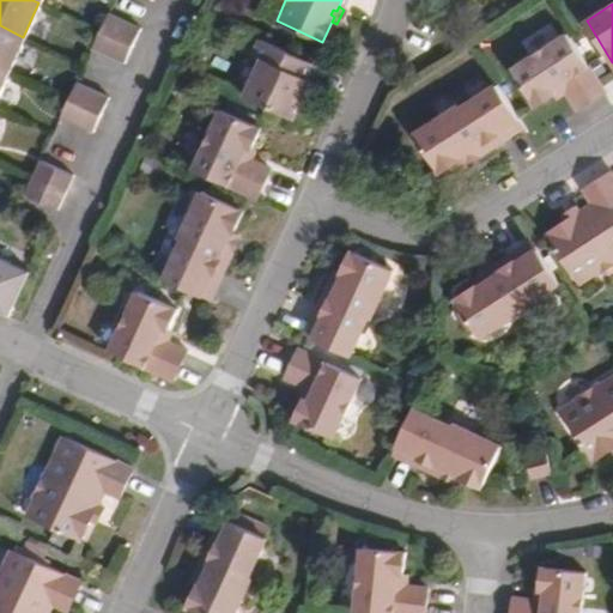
[(99,30),(132,46),(140,29),(108,13),(99,30)]
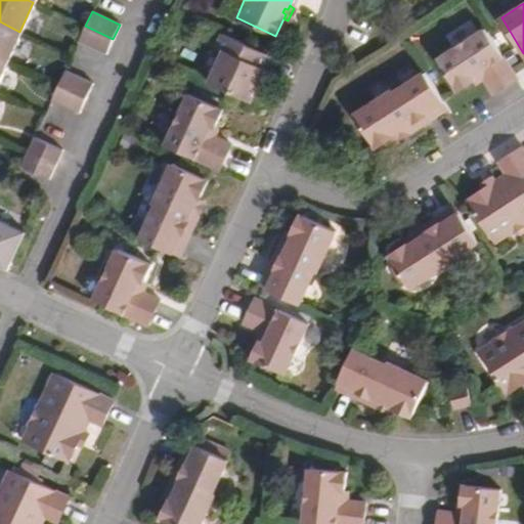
[(19,32),(0,22),(0,57),(6,60),(19,32)]
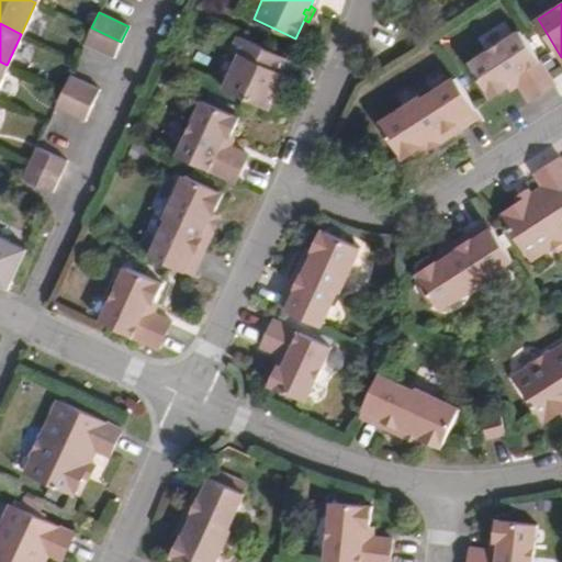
[(114,57),(121,42),(91,27),(85,43),(114,57)]
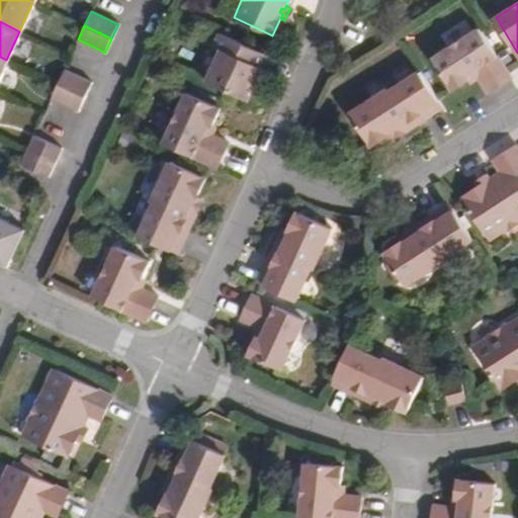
[(511,76),(481,28),(433,59),(453,89),(468,79),(466,75),(475,69),(481,77),(489,90),(511,76)]
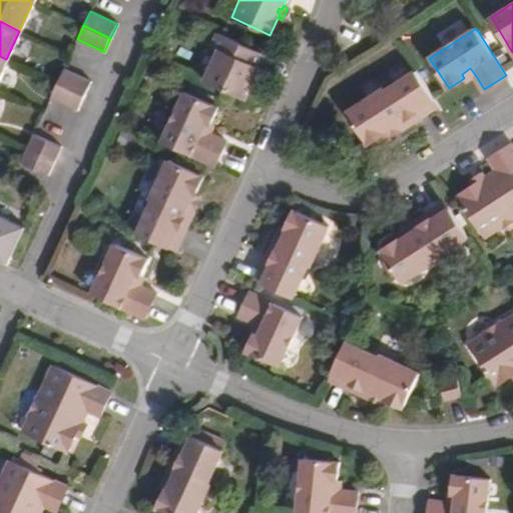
[(263,53),(215,31),(208,45),(217,49),(202,78),(242,96),(252,75),(263,53)]
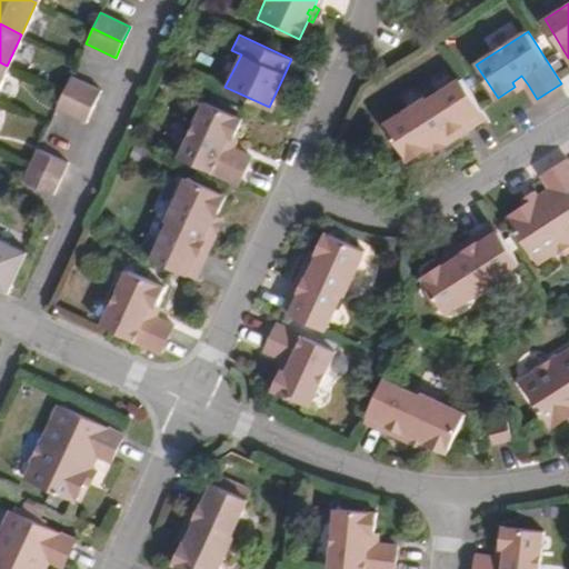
[(528,85),(521,76),(512,82),(515,87),(518,91),(528,85)]
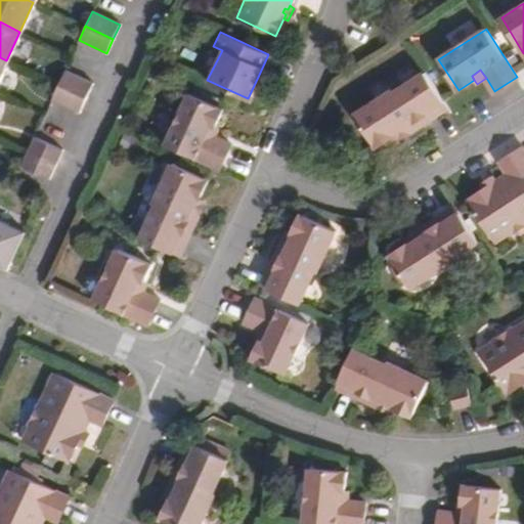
[(58,85),(85,97),(92,84),(64,71),(58,85)]
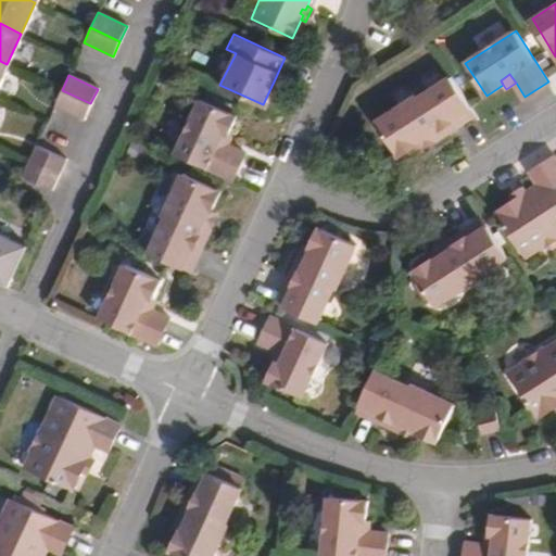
[(475,115),(450,75),(416,97),(414,95),(376,118),(399,155),(424,140),(421,138),(447,121),(452,129),(475,115)]
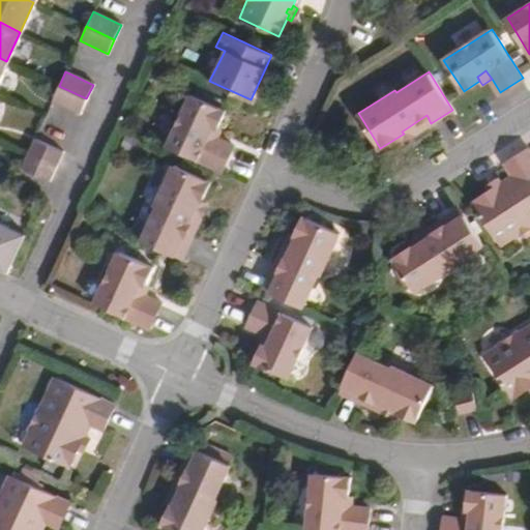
[(86,98),(59,86),(52,101),(79,115),(86,98)]
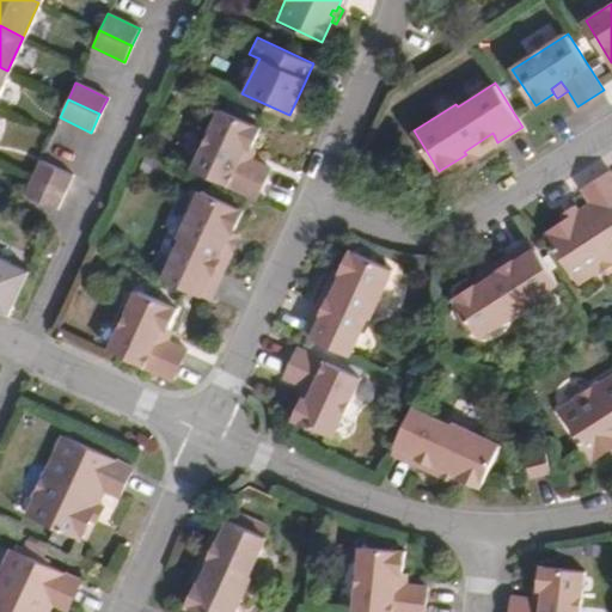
[(257,127),(218,109),(191,166),(254,195),(267,167),(243,157),(237,153),(240,145),(248,147),(257,127)]
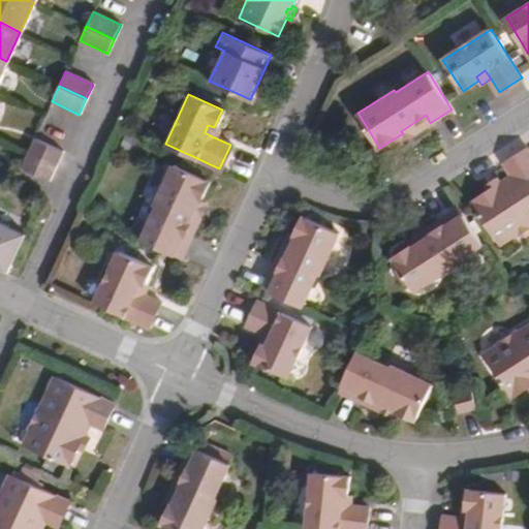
[(430,123),(426,115),(401,131),(403,133),(405,138),(430,123)]
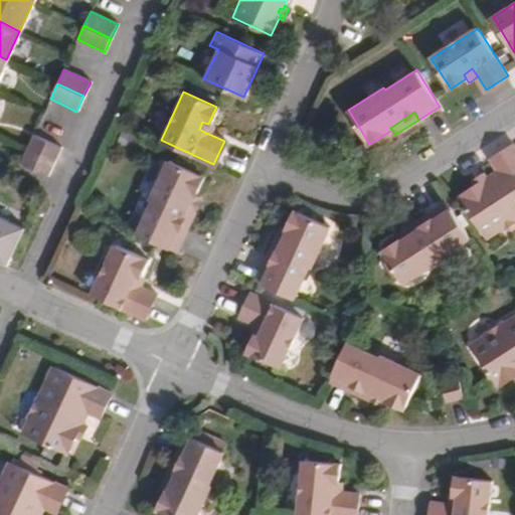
[(208,124),(202,122),(199,129),(204,132),(206,128),(208,124)]
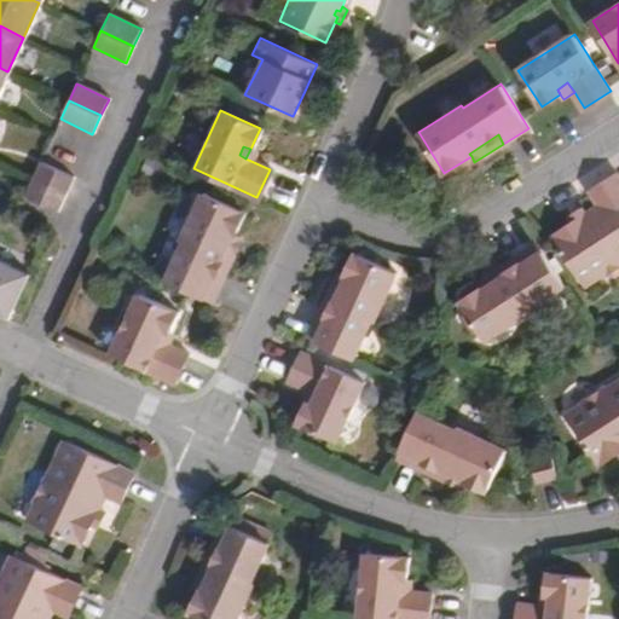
[(40,162),(33,179),(64,195),(73,178),(40,162)]
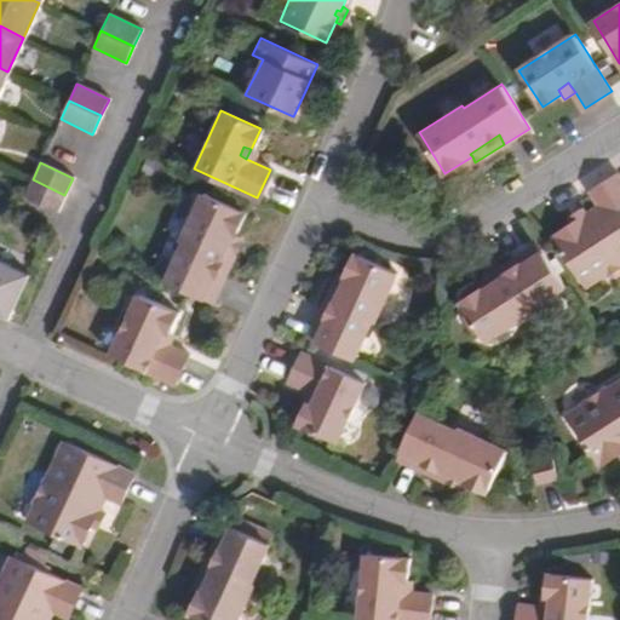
[(619,176),(616,171),(589,188),(598,204),(586,211),(572,220),(552,233),(584,281),(598,273),(601,276),(619,263),(619,176)]
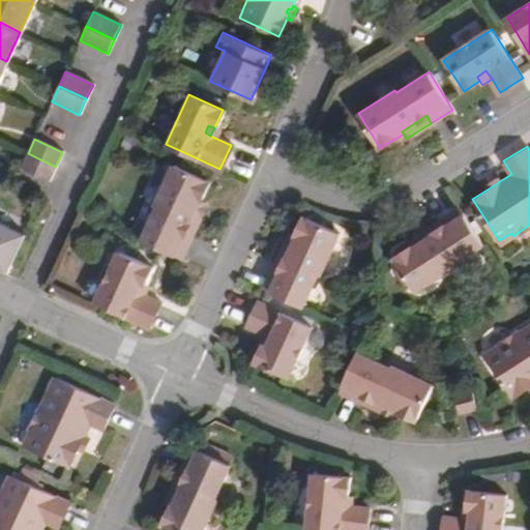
[(49,181),(55,167),(28,153),(21,169),(49,181)]
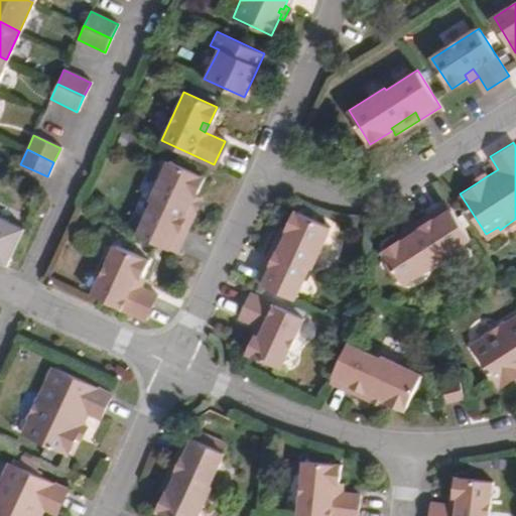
[(203,176),(169,160),(154,194),(156,195),(139,233),(175,250),(187,226),(179,222),(192,194),(195,195),(203,176)]
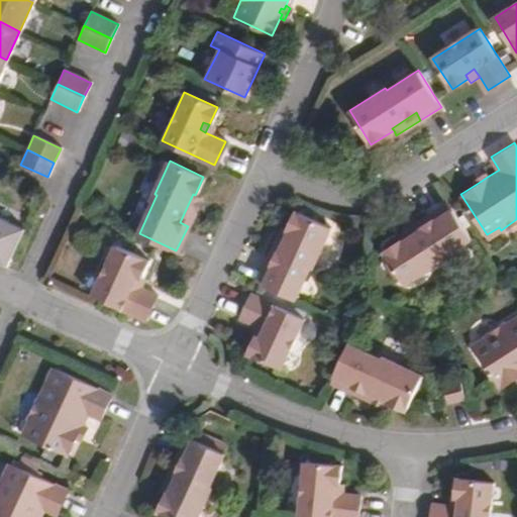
[(489,176),(485,171),(474,178),(477,184),(489,176)]
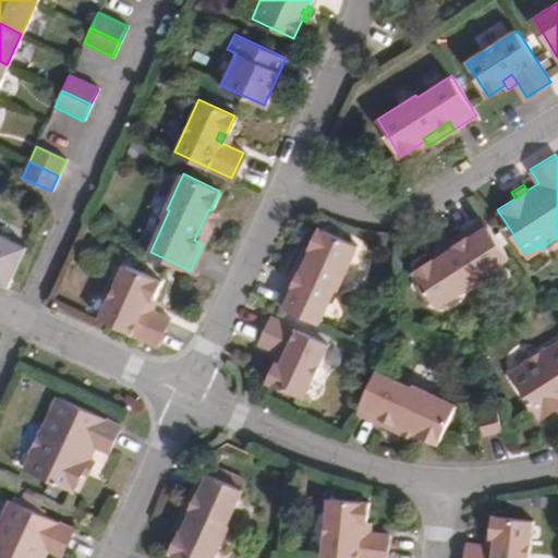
[(210,210),(208,209),(194,240),(203,244),(213,223),(218,214),(210,210)]
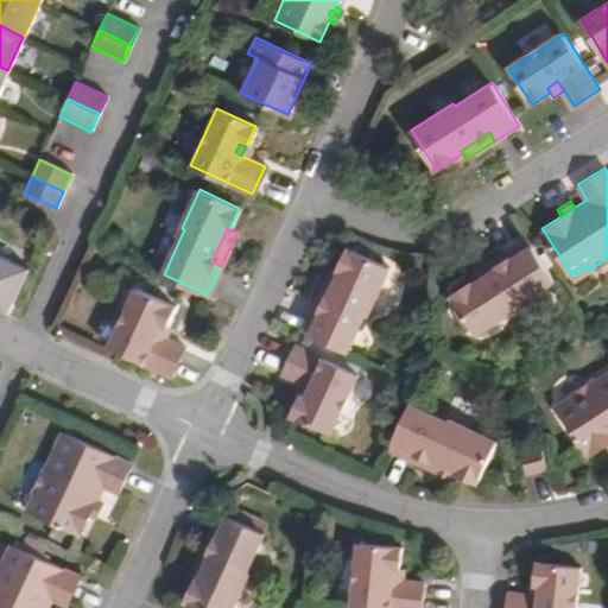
[(555,280),(526,236),(502,251),(507,258),(477,278),(475,277),(450,293),(476,333),(520,305),(519,303),(555,280)]
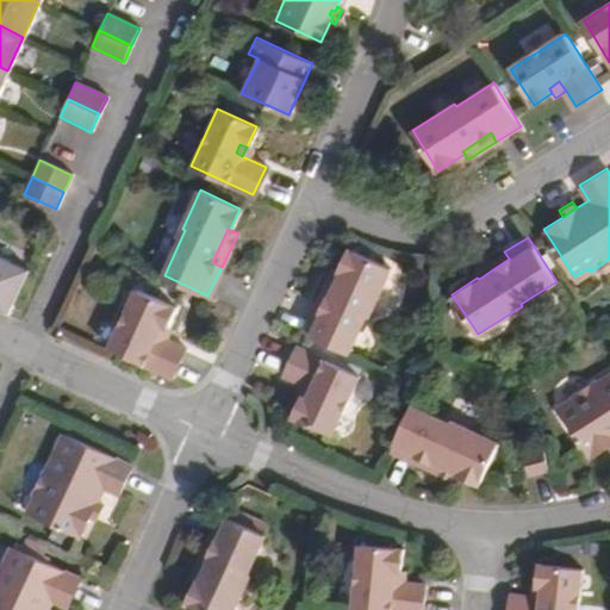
[(390,267),(342,244),(331,269),(341,274),(325,305),(323,305),(310,335),(353,354),(375,307),(372,305),(390,267)]
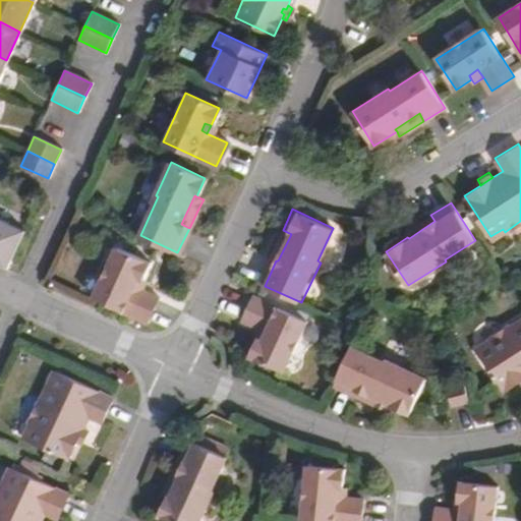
[(435,221),(430,215),(404,231),(407,237),(409,238),(435,221)]
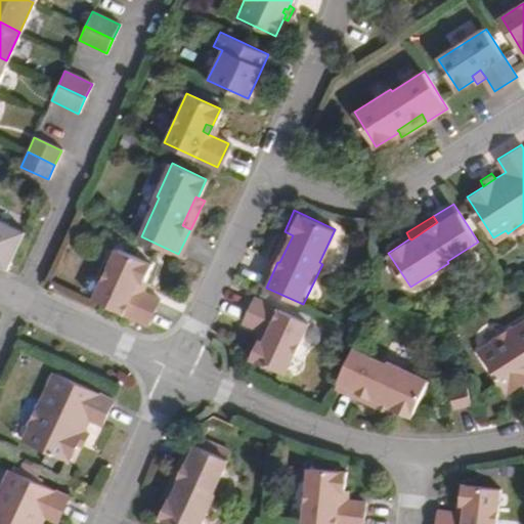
[(0,268),(5,270),(23,232),(0,221),(0,268)]
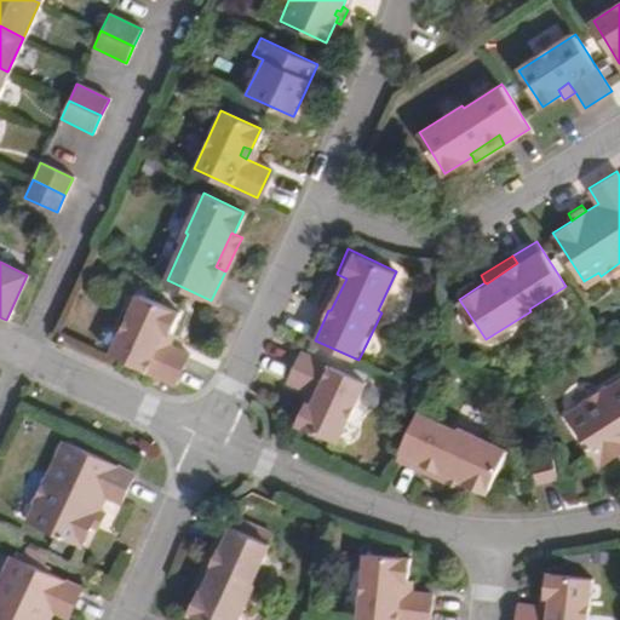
[(346,279),(337,274),(327,294),(321,306),(328,310),(331,310),(346,279)]
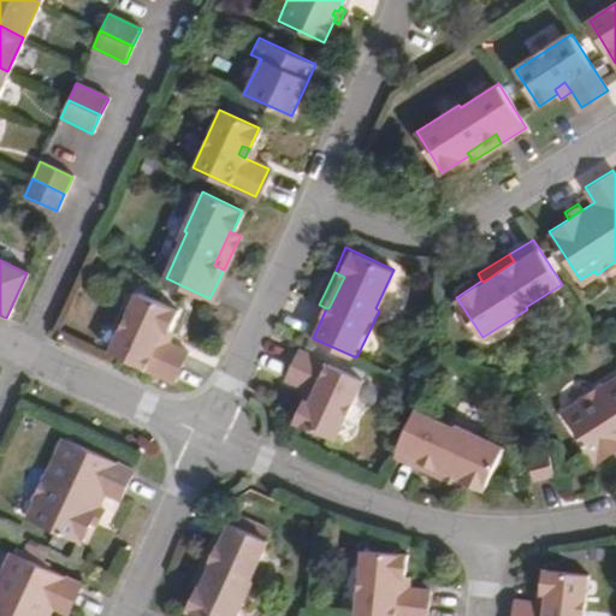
[(175,309),(135,291),(108,349),(171,379),(185,349),(161,338),(155,336),(159,325),(166,329),(175,309)]
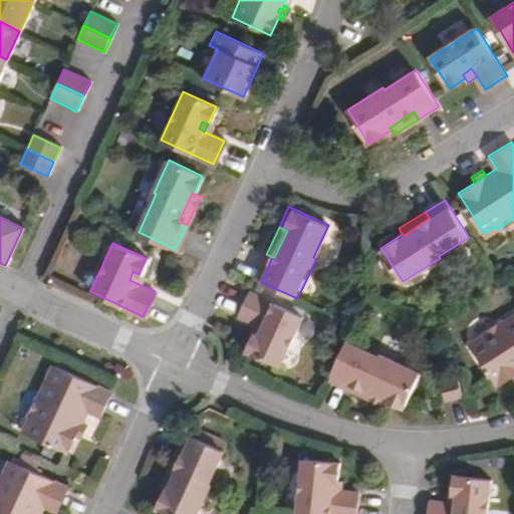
[(139,274),(133,271),(130,280),(135,282),(137,278),(139,274)]
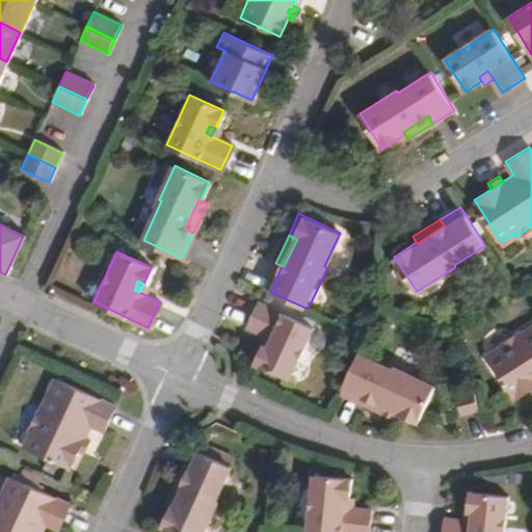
[(312,325),(259,300),(247,325),(261,333),(270,337),(266,345),(261,344),(254,362),(288,378),(312,325)]
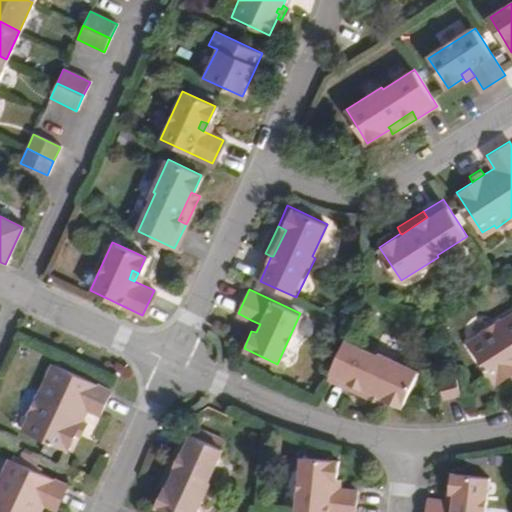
[(511,313),(499,322),(498,320),(482,330),(483,333),(469,342),(494,382),(511,372),(511,371),(511,313)]
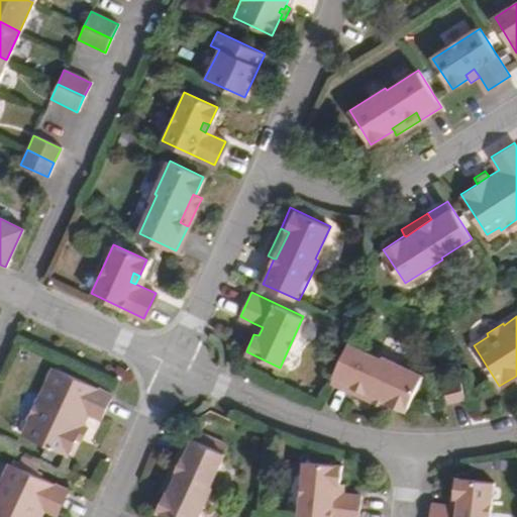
[(263,327),(253,323),(249,332),(253,334),(259,335),(263,327)]
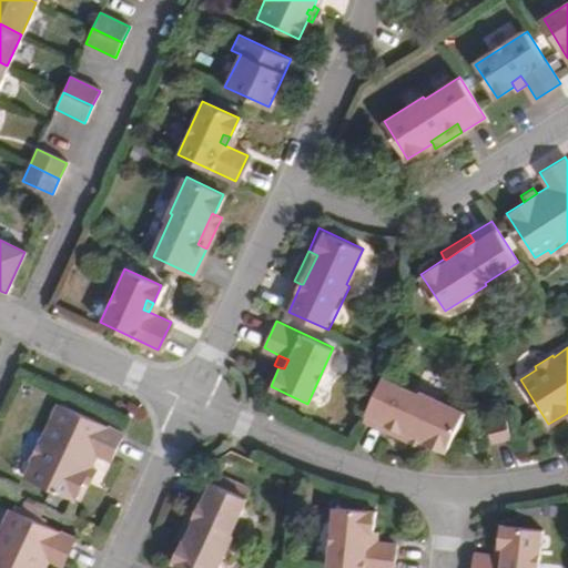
[(416,393),(382,377),(362,422),(384,432),(388,422),(418,436),(418,438),(444,450),(463,409),(418,388),(416,393)]
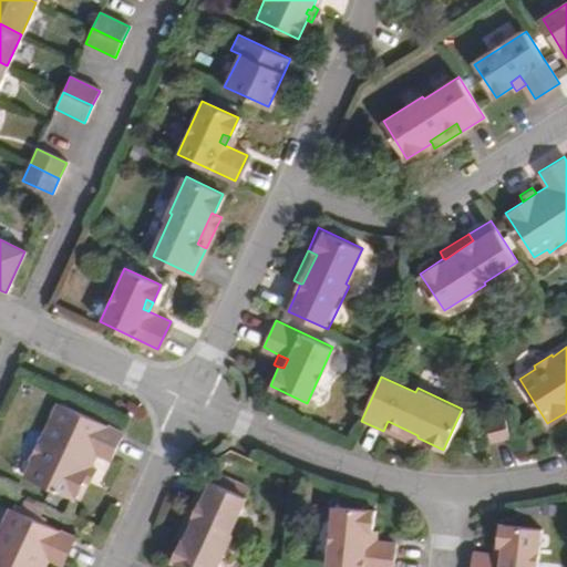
[(123,434),(59,403),(42,439),(40,439),(30,460),(32,461),(24,478),(74,501),(82,483),(90,467),(95,454),(111,461),(123,434)]
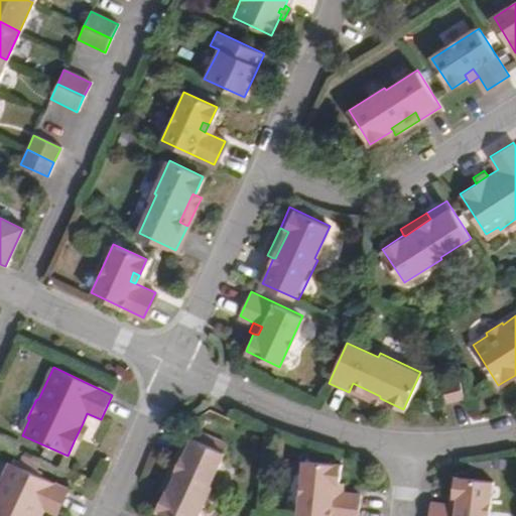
[(464,396),(460,379),(441,383),(445,400),(464,396)]
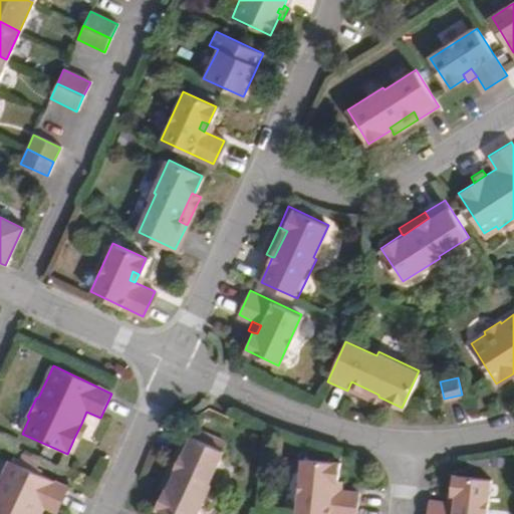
[(378,395),(351,381),(347,391),(375,403),(378,397),(378,395)]
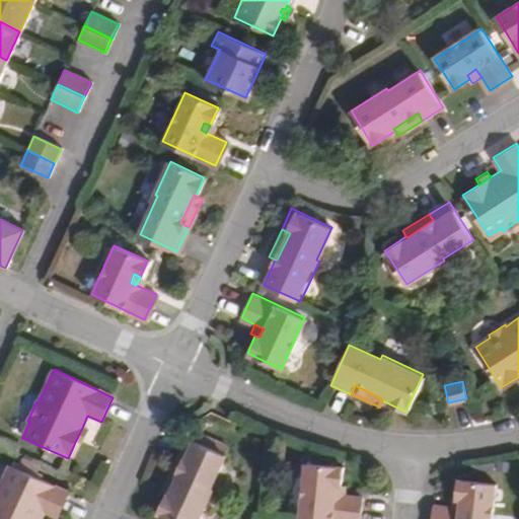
[(86,430),(82,428),(75,442),(80,444),(86,430)]
